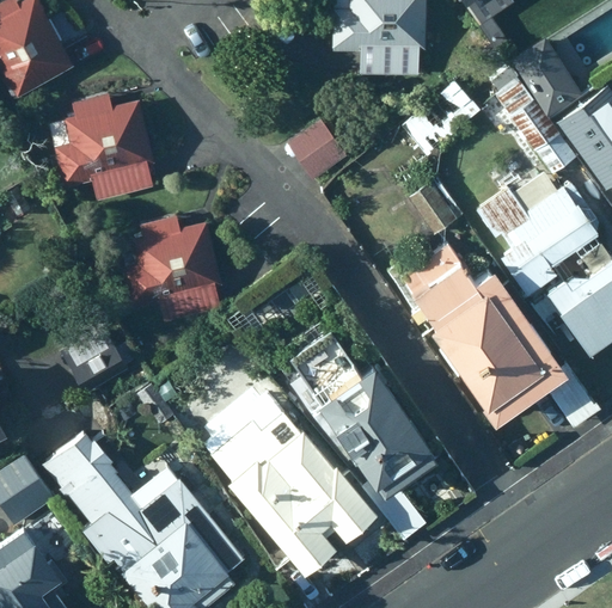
[(0,68),(14,96),(73,65),(37,0),(23,0),(18,4),(16,0),(4,0),(0,2),(0,68)]
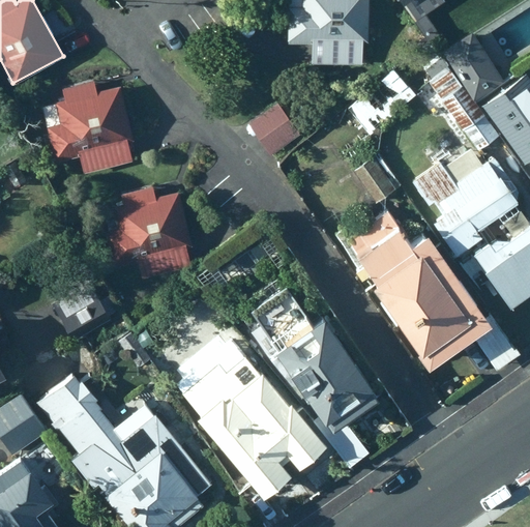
[(361,42),(367,41),(369,0),(294,0),(294,6),(287,5),(287,44),(313,44),(313,63),(361,63),(361,42)]
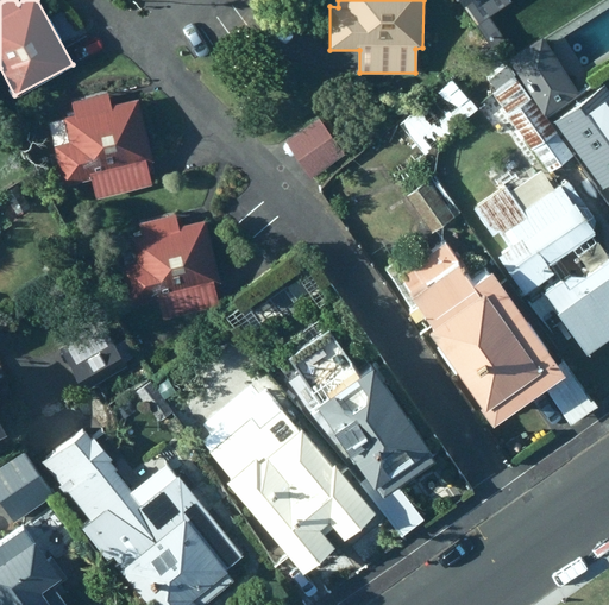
[(509,2),(507,0),(472,0),(465,6),(477,24),(509,2)]
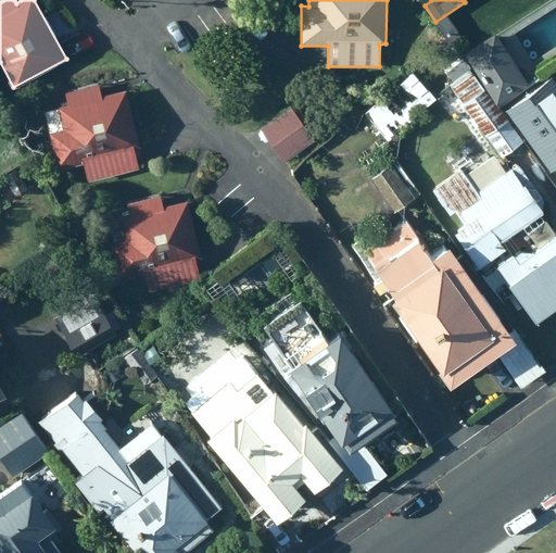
[(492,37),(463,57),(495,105),(525,86),(492,37)]
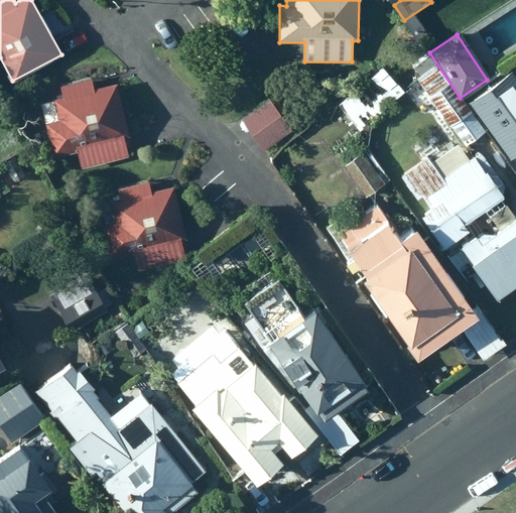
[(404,93),(383,68),(338,106),(359,131),(404,93)]
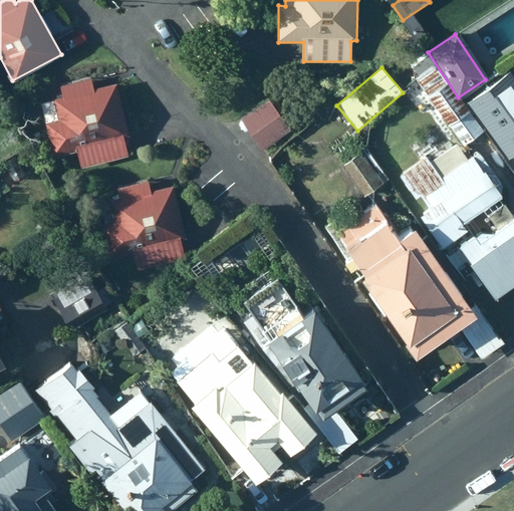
[(483,134),(436,68),(415,83),(462,149),(483,134)]
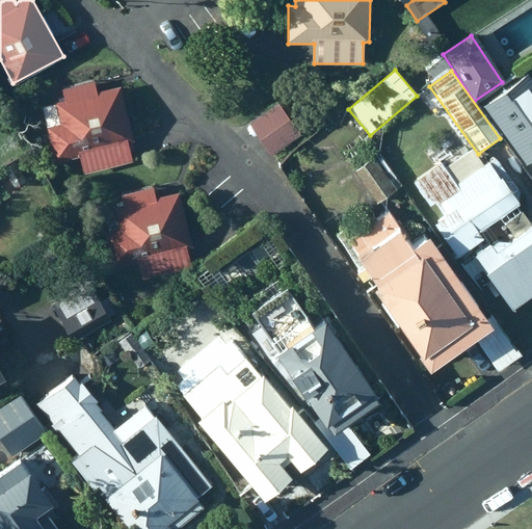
[(128,142),(133,141),(120,86),(97,93),(94,81),(62,89),(64,101),(55,103),(60,125),(48,128),(57,162),(79,156),(83,174),(132,162),(128,142)]
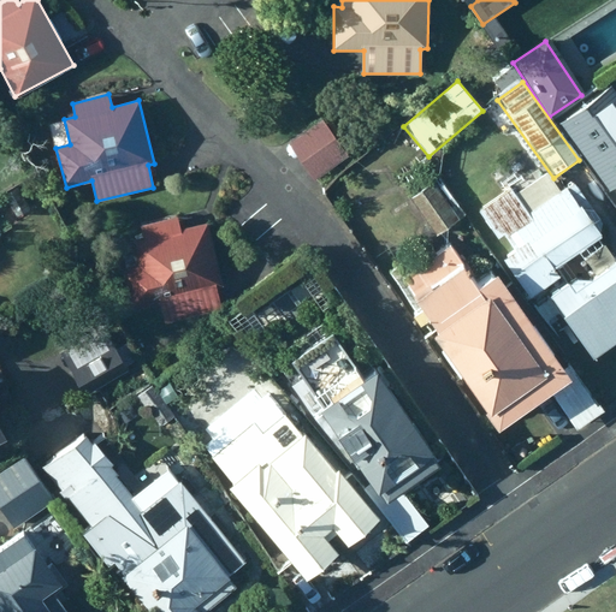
[(324,119),(288,142),(313,180),(348,158),(324,119)]
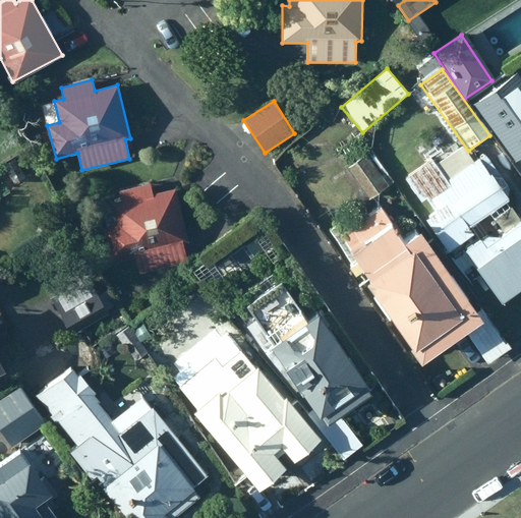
[(479,238),(465,249),(502,300),(520,286),(520,218),(507,198),(510,197),(499,181),(503,178),(486,155),(476,162),(469,153),(442,172),(432,160),(406,179),(421,200),(426,198),(436,211),(425,219),(450,252),(476,234),(479,238)]
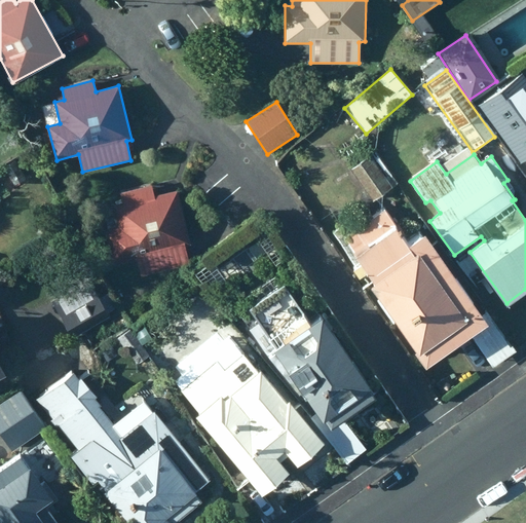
[(370,155),(350,169),(373,200),(392,187),(370,155)]
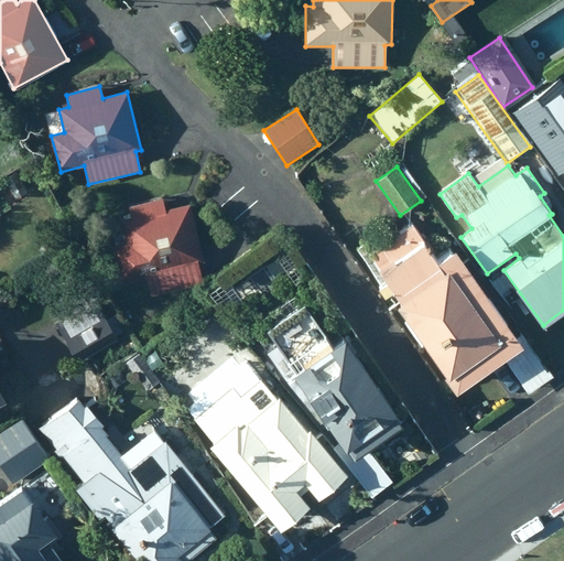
[(198,265),(204,262),(191,205),(165,211),(162,200),(128,206),(131,219),(112,224),(118,246),(110,248),(120,287),(147,280),(150,298),(203,286),(198,265)]
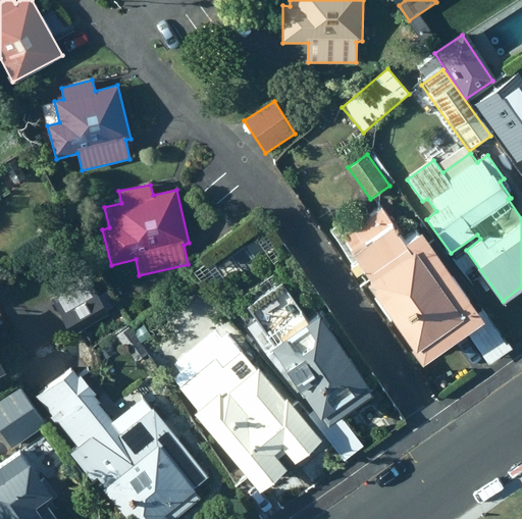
[(404,240),(381,207),(369,215),(364,208),(330,231),(352,262),(349,264),(355,272),(362,267),(369,277),(366,279),(409,340),(407,342),(421,362),(465,331),(489,365),(513,349),(509,344),(507,345),(482,310),(480,312),(420,228),(404,240)]
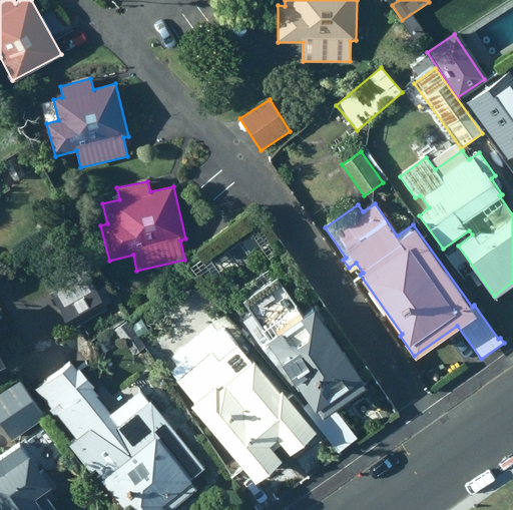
[(107,312),(86,276),(50,296),(71,332),(107,312)]
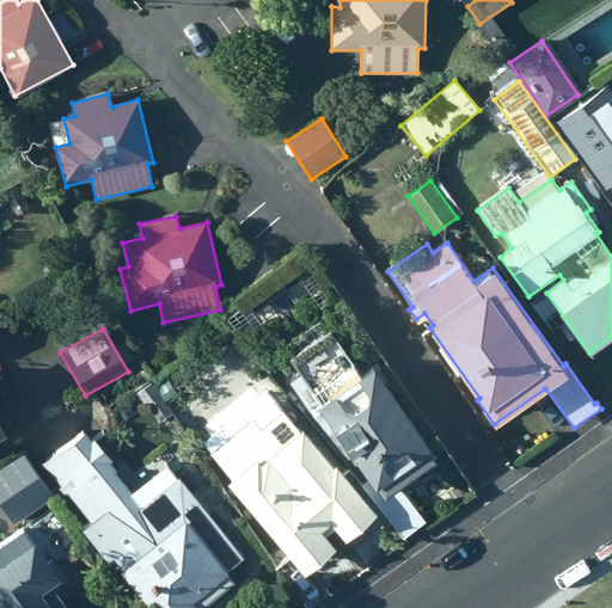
[(432,446),(373,363),(359,372),(334,336),(294,364),(300,375),(293,381),(354,468),(359,465),(369,480),(365,484),(403,539),(424,523),(397,485),(435,459),(429,448),(432,446)]
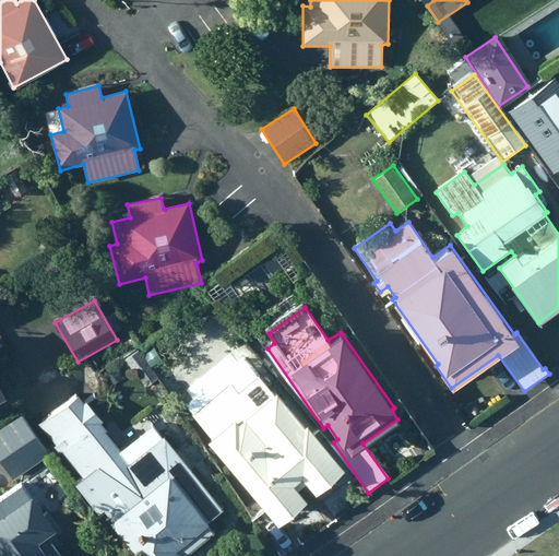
[(212,438),(206,442),(275,527),(306,503),(293,486),(301,478),(316,495),(344,472),(306,426),(305,427),(276,392),(273,395),(245,359),(238,365),(232,357),(190,391),(197,399),(187,407),(212,438)]
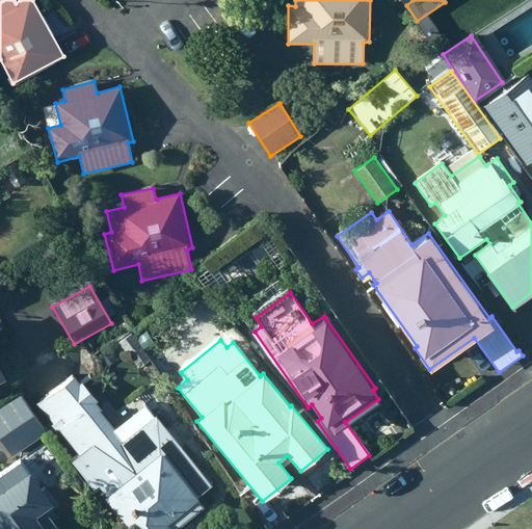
[(140,345),(127,353),(137,370),(151,363),(140,345)]
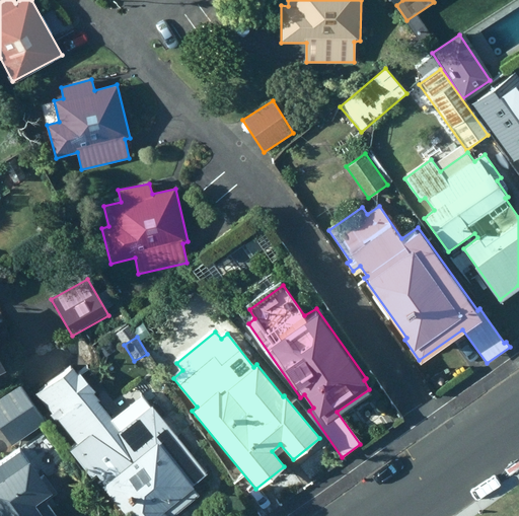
[(124,432),(72,368),(38,394),(58,423),(60,422),(77,446),(71,451),(92,480),(98,475),(105,486),(103,487),(127,515),(177,515),(216,486),(153,409),(124,432)]
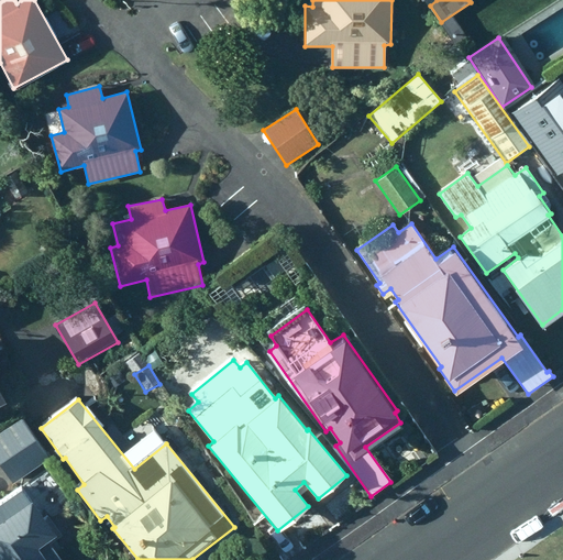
[(48,460),(20,419),(0,431),(0,468),(12,485),(48,460)]
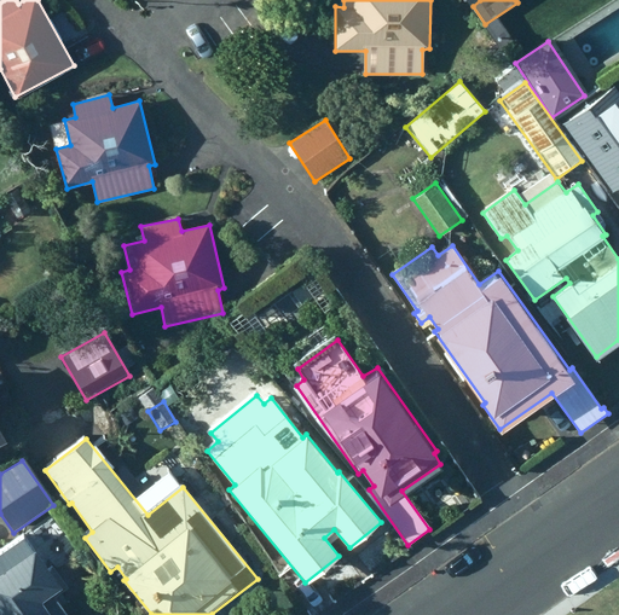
[(71,593),(27,532),(0,551),(0,614),(70,614),(61,601),(71,593)]
